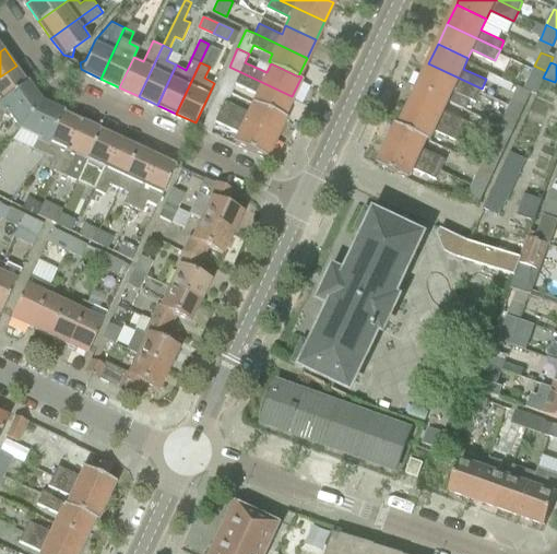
[(428,63),(419,83),(449,97),(453,87),(476,98),(482,89),(428,63)]
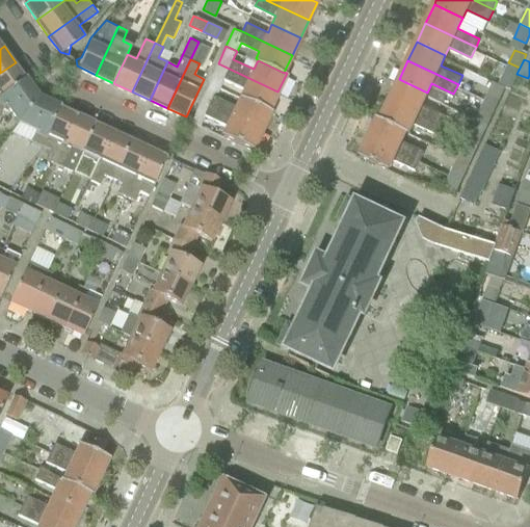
[(0,98),(28,79),(16,62),(0,73),(0,98)]
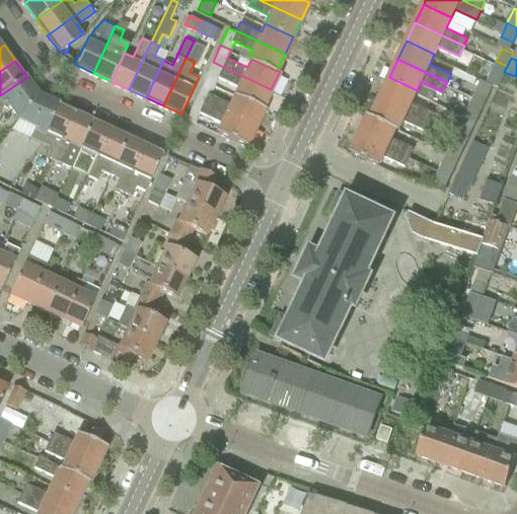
[(496,61),(489,77),(499,82),(504,72),(507,66),(496,61)]
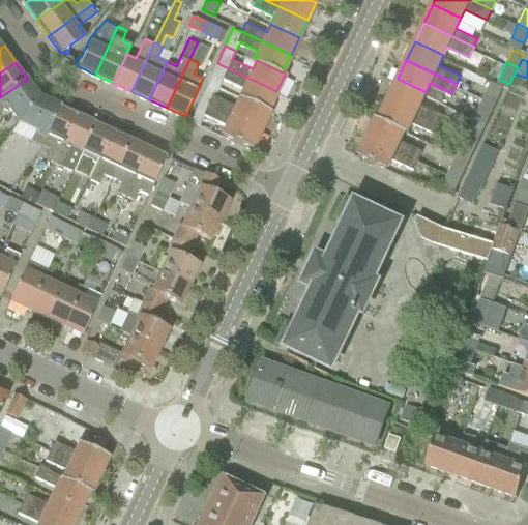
[(217,63),(208,81),(220,86),(224,78),(244,87),(240,96),(268,109),(269,108),(276,91),(217,63)]
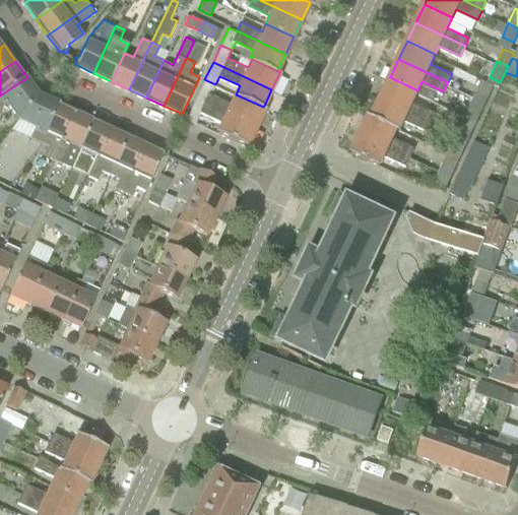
[(0,106),(7,102),(17,117),(38,92),(27,77),(0,95),(0,106)]
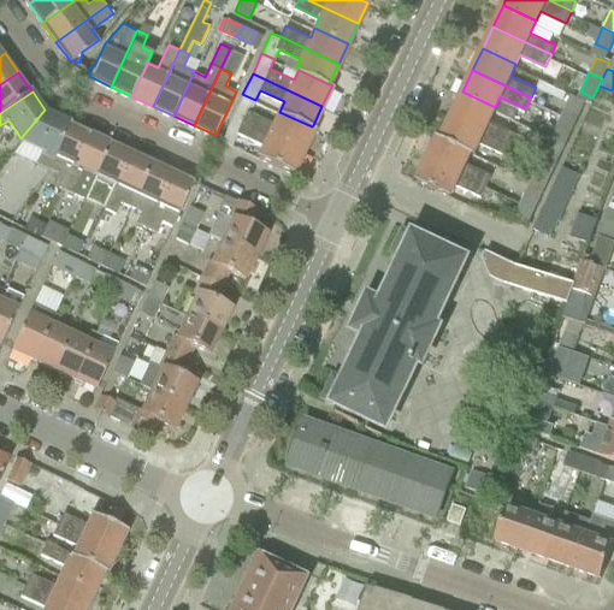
[(462,92),(452,113),(511,141),(515,130),(490,119),(495,107),(462,92)]
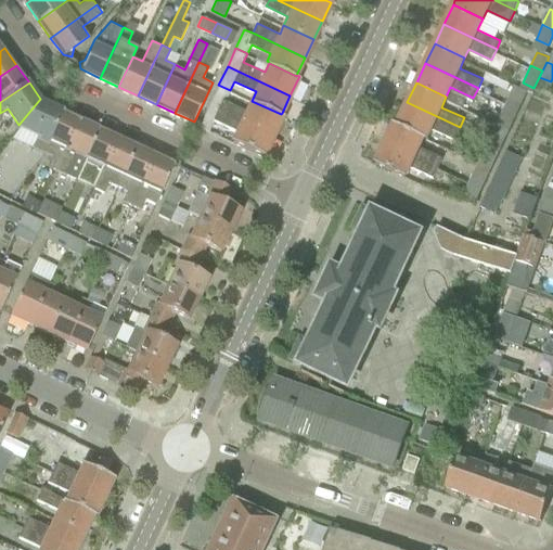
[(218,85),(209,105),(274,133),(284,114),(282,113),(281,114),(252,101),(247,110),(226,100),(230,90),(218,85)]
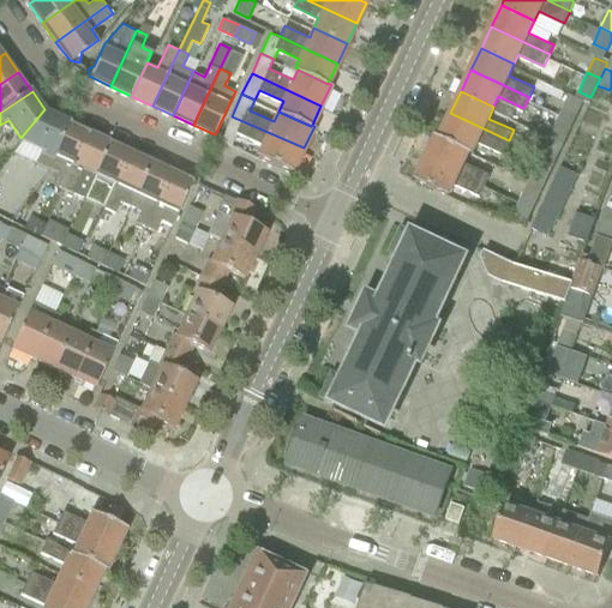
[(568,97),(561,113),(569,116),(571,118),(575,119),(582,103),(568,97)]
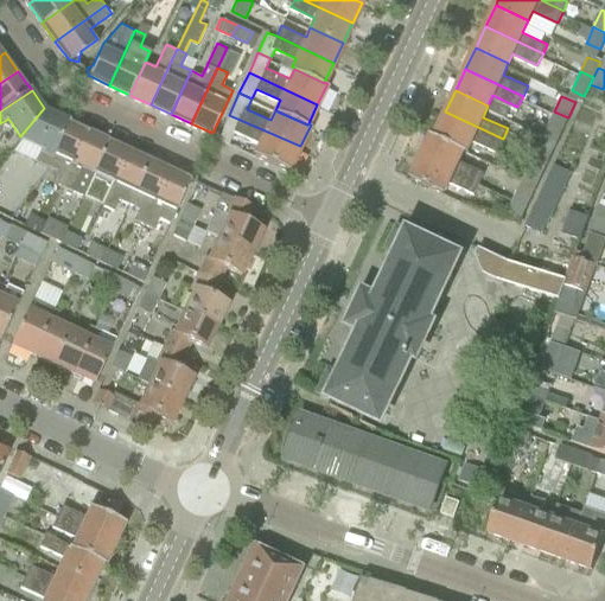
[(48,165),(49,162),(68,119),(44,108),(20,136),(12,148),(48,165)]
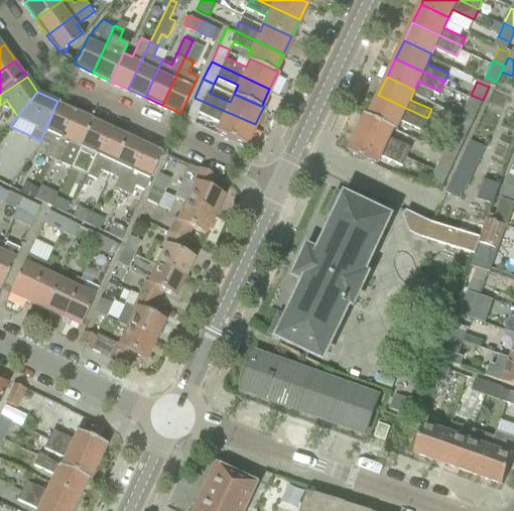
[(427,118),(378,95),(370,113),(394,125),(397,126),(402,117),(423,127),(427,118)]
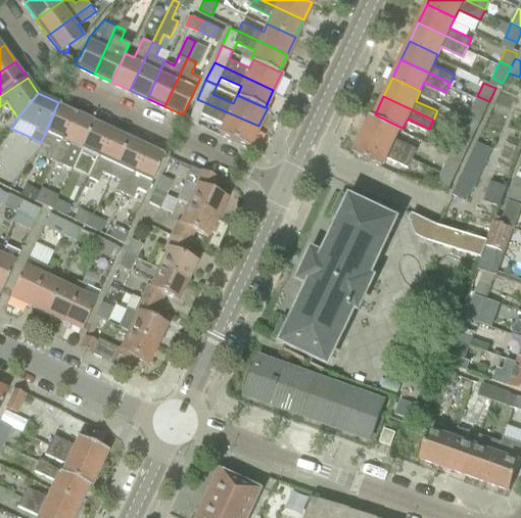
[(477,96),(470,110),(482,115),(489,101),(486,100),(484,99),(477,96)]
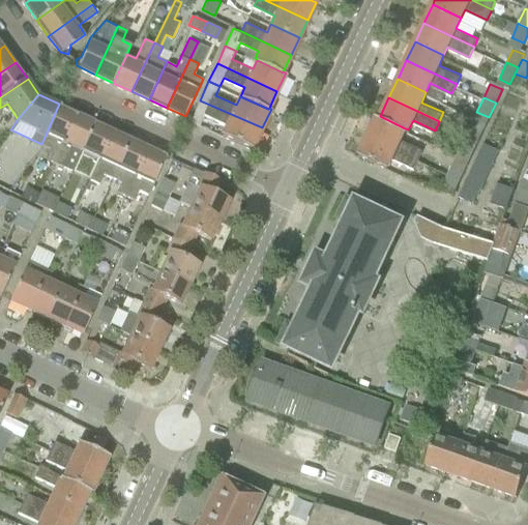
[(200,100),(191,119),(193,120),(199,123),(200,123),(204,114),(227,123),(223,134),(253,148),(262,127),(245,120),(232,114),(200,100)]
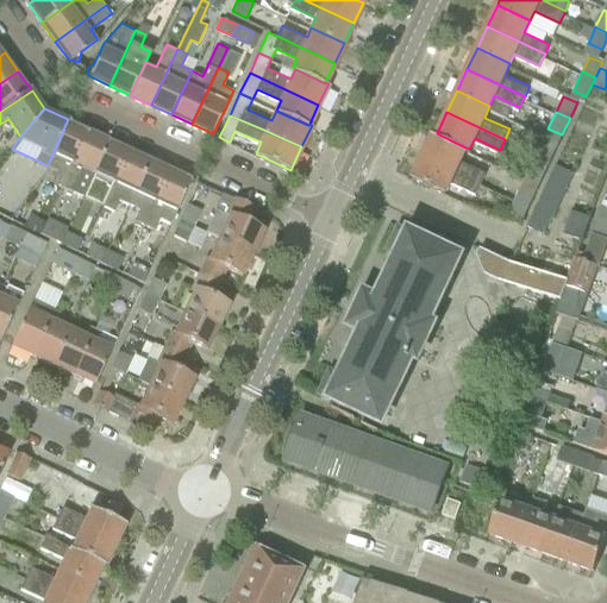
[(54,180),(62,184),(88,129),(68,119),(49,163),(60,168),(54,180)]
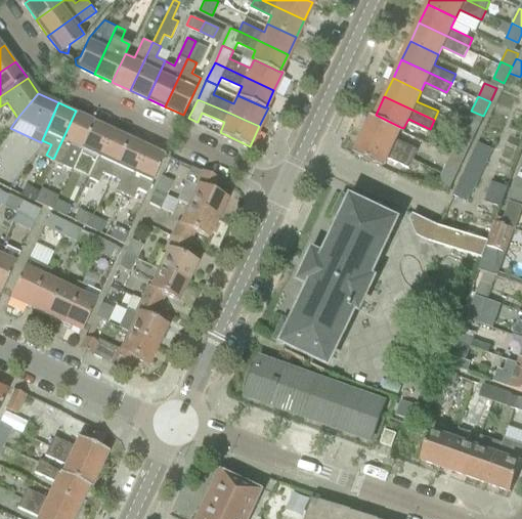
[(76,111),(53,159),(61,163),(62,163),(71,167),(76,157),(80,146),(93,119),(76,111)]
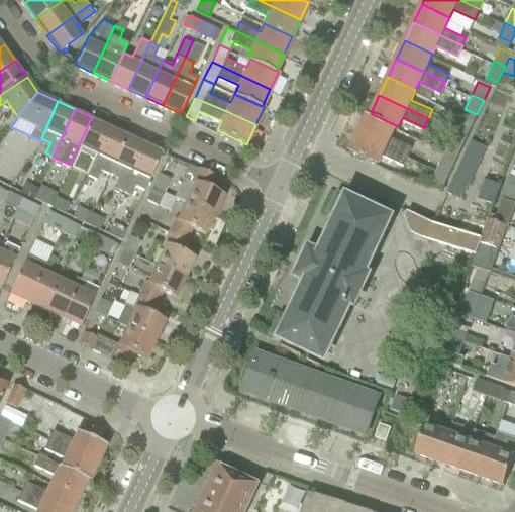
[(395,125),(371,113),(368,112),(359,130),(408,154),(412,144),(391,134),(395,125)]
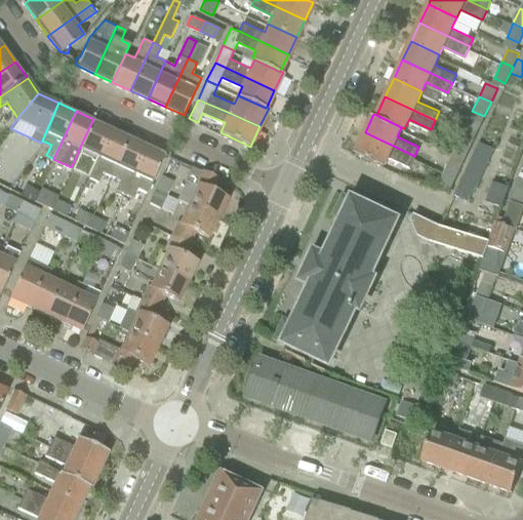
[(469,118),(461,132),(469,135),(472,136),(474,138),(481,124),(469,118)]
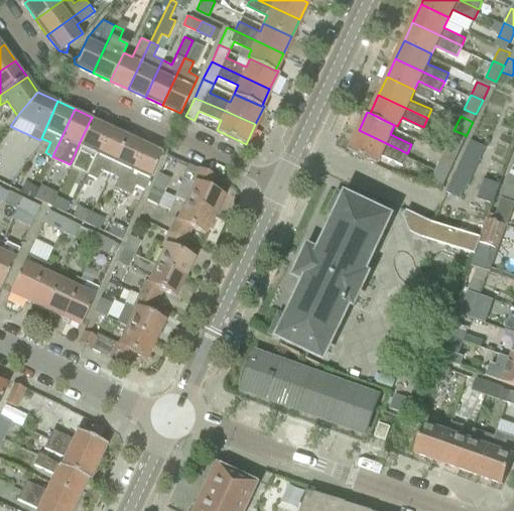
[(80,169),(87,172),(109,125),(92,117),(79,144),(75,154),(70,164),(80,169)]
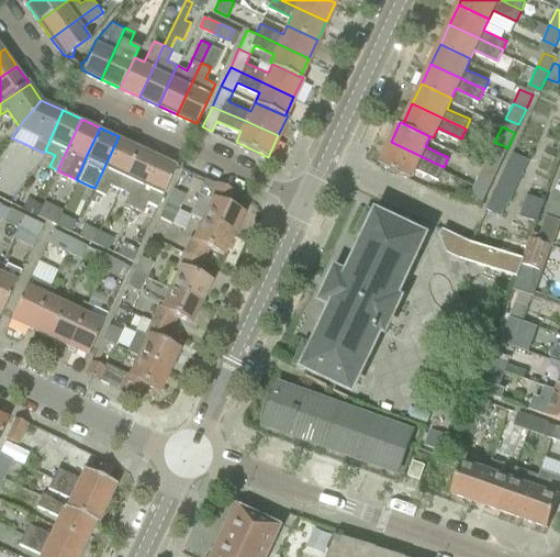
[(111,181),(120,185),(138,145),(119,136),(94,188),(105,192),(111,181)]
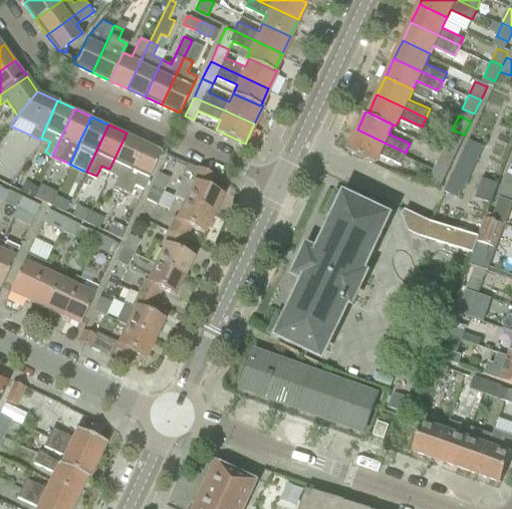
[(406,153),(357,130),(348,149),(376,161),(380,152),(402,162),(406,153)]
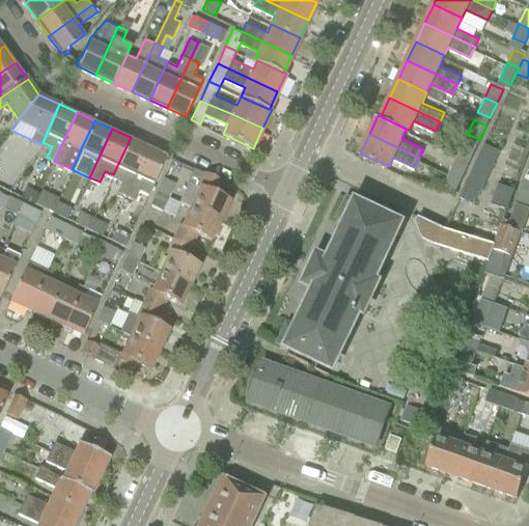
[(467,134),(461,149),(473,155),(479,140),(477,138),(474,137),(467,134)]
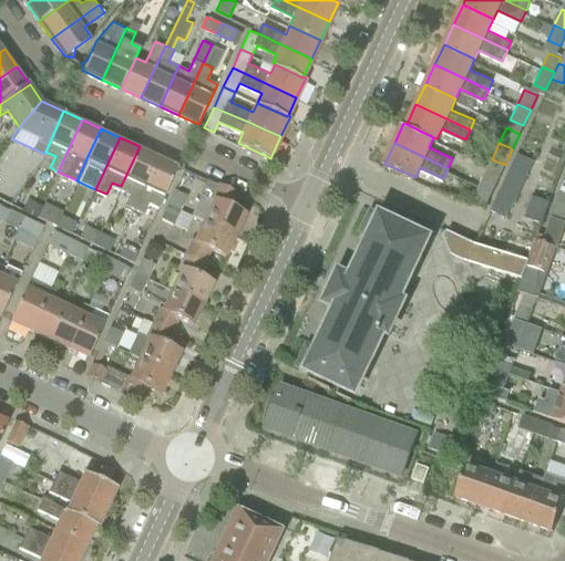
[(126,204),(134,207),(158,155),(140,146),(121,186),(132,191),(126,204)]
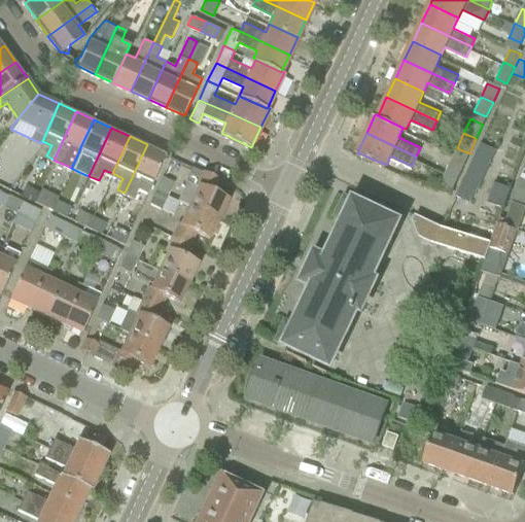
[(454,193),(469,199),(495,148),(481,141),(454,193)]
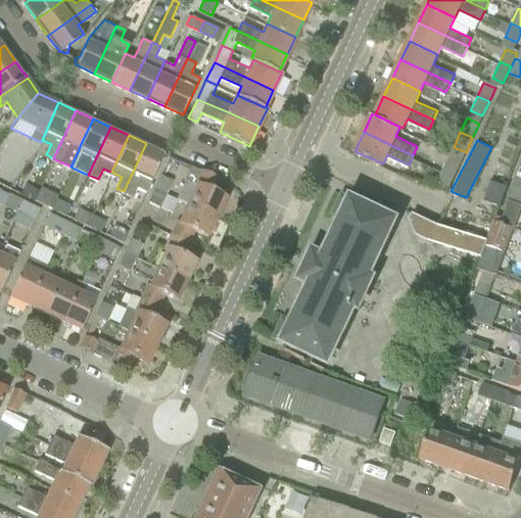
[(146,143),(124,191),(133,195),(138,185),(147,189),(164,151),(146,143)]
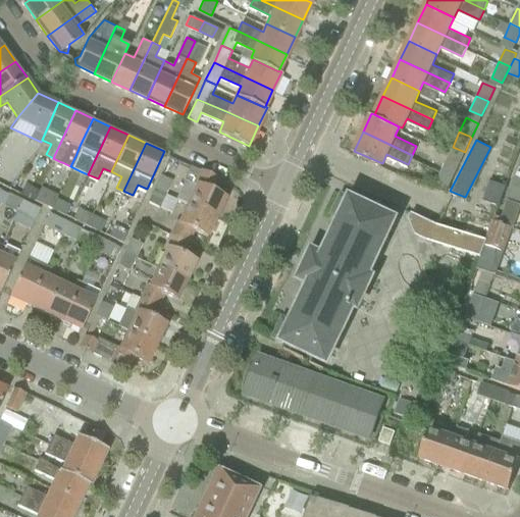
[(449,154),(442,169),(451,173),(452,173),(454,174),(461,159),(449,154)]
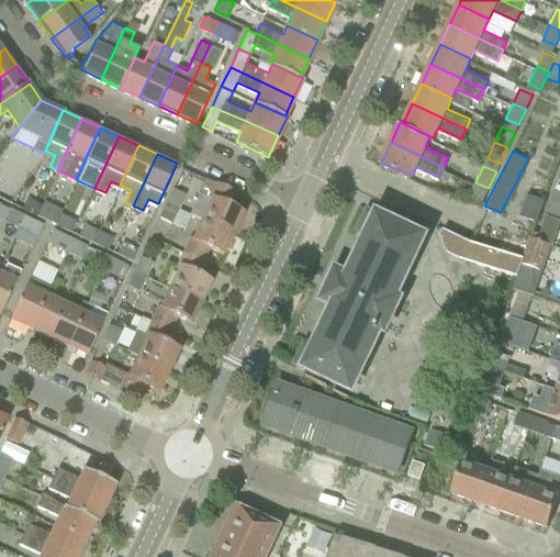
[(192,212),(203,218),(233,232),(243,211),(228,204),(235,190),(216,181),(210,196),(201,192),(192,212)]
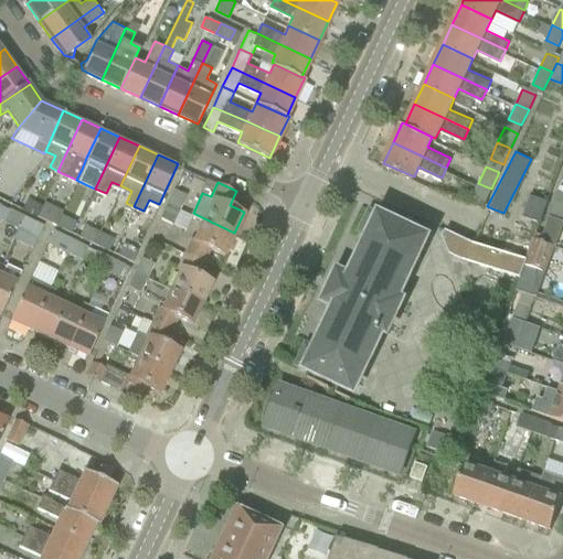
[(478,183),(471,197),(485,204),(491,189),(489,187),(488,187),(478,183)]
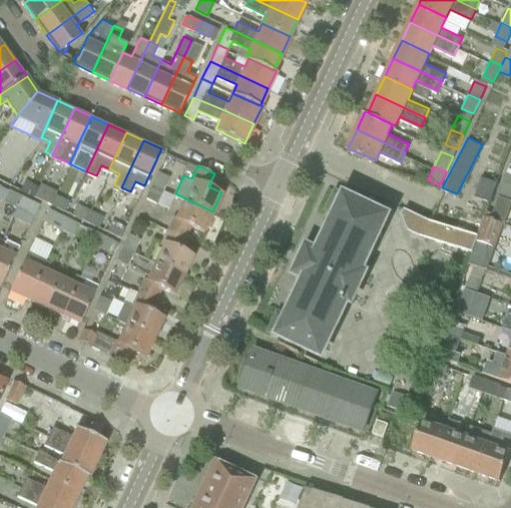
[(158,169),(151,182),(163,188),(169,175),(158,169)]
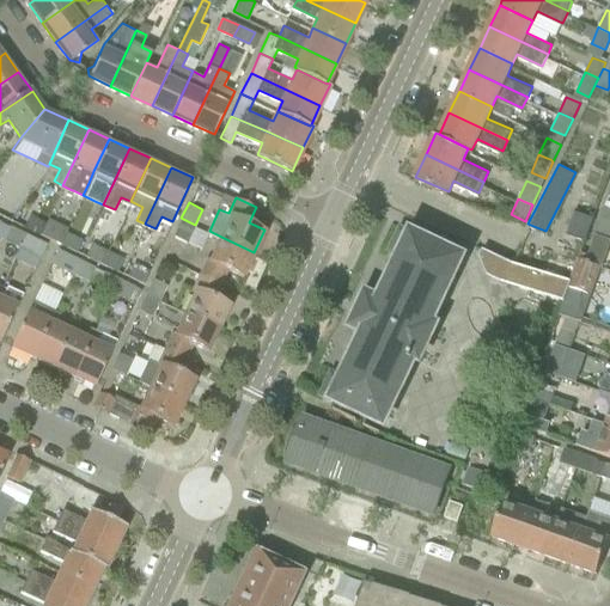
[(575,209),(567,232),(586,238),(595,216),(575,209)]
